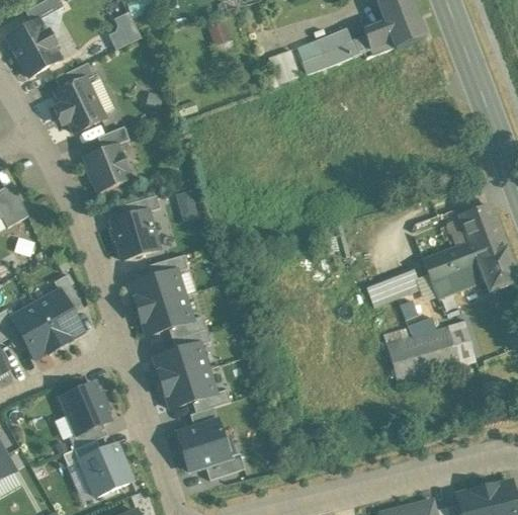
[(42,0),(24,10),(31,23),(38,19),(64,5),(61,0),(42,0)]
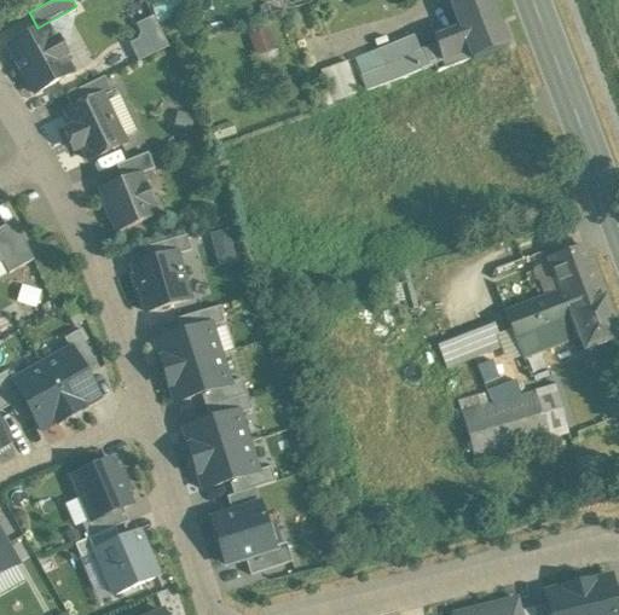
[(451,0),(460,27),(434,36),(437,42),(420,48),(414,51),(415,52),(420,68),(422,67),(434,62),(443,58),(445,65),(472,54),(472,56),(508,42),(508,41),(496,12),(490,0),(451,0)]
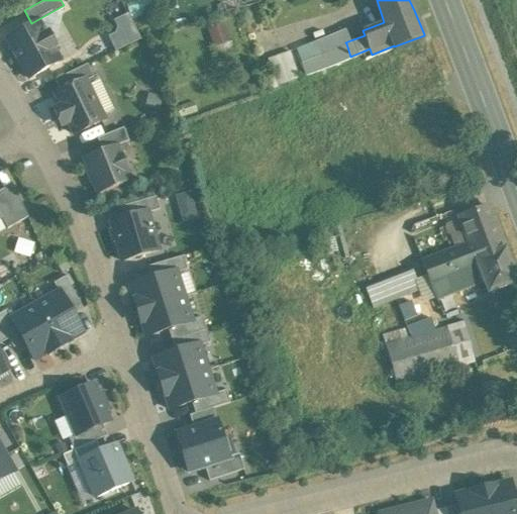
[(31,23),(7,36),(28,76),(61,59),(53,45),(56,44),(47,31),(45,32),(38,19),(31,23)]
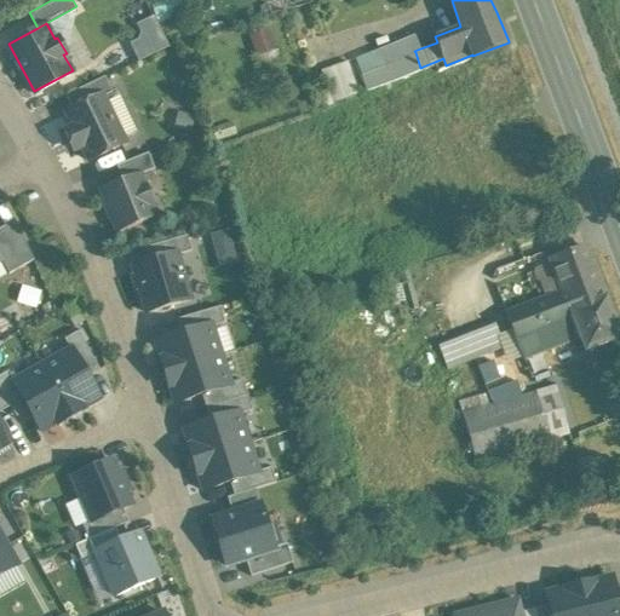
[(252,30),(257,49),(271,45),(265,27),(252,30)]
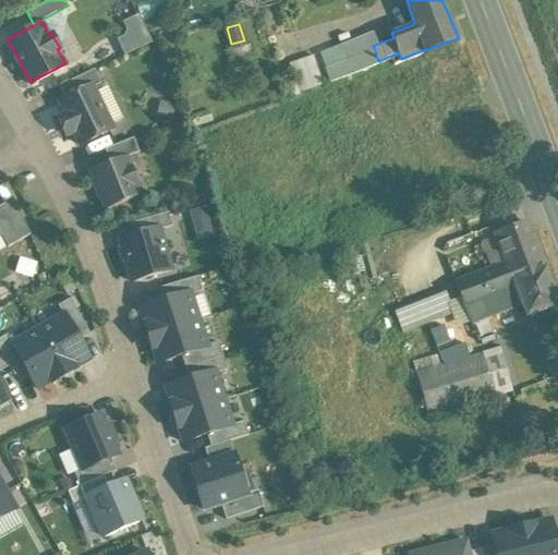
[(373,29),(340,43),(346,58),(374,47),(373,46),(378,44),(373,29)]
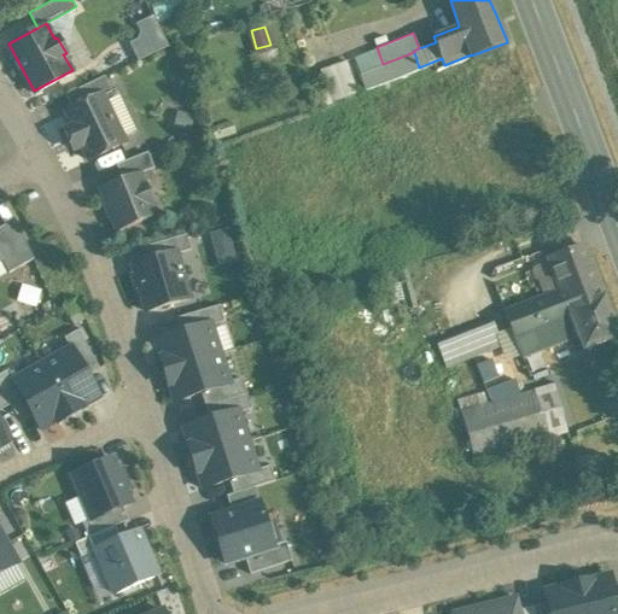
[(507,42),(471,56),(482,83),(494,112),(529,98),(507,41),(507,42)]
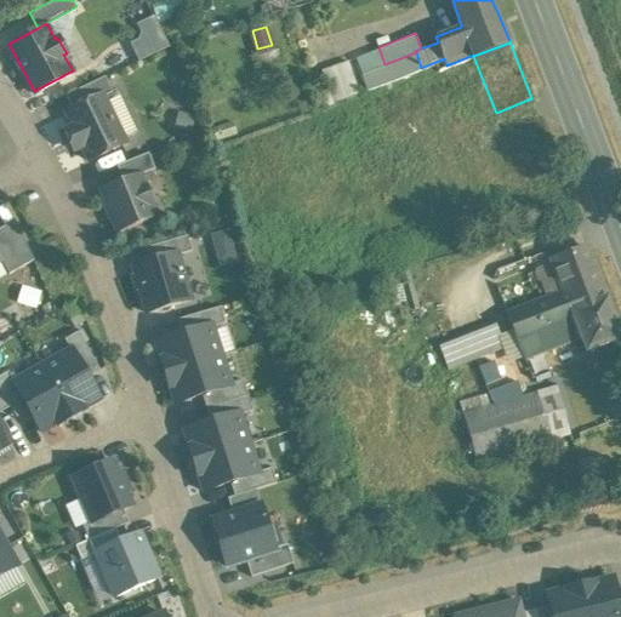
[(385,64),(362,73),(368,89),(398,78),(421,68),(416,52),(385,64)]
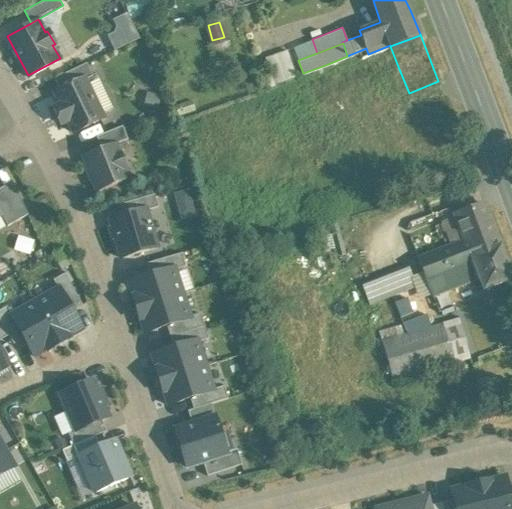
[(361,56),(369,77),(371,80),(399,69),(390,46),(390,45),(368,54),(361,56)]
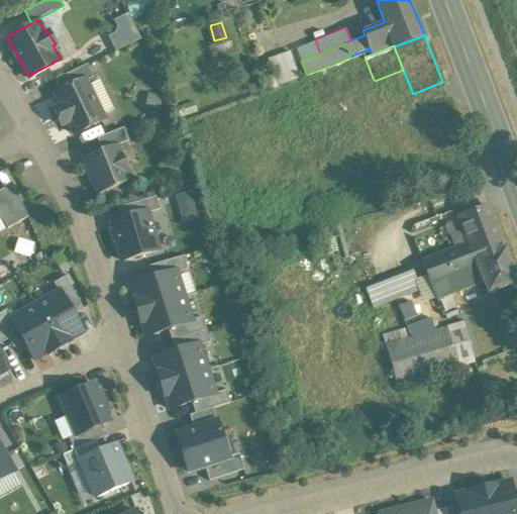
[(290,49),(267,57),(276,83),(299,76),(290,49)]
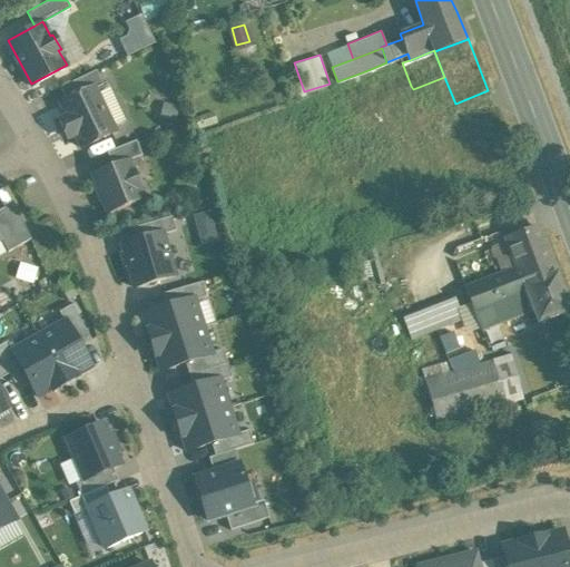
[(400,57),(389,61),(400,90),(411,86),(402,62),(400,57)]
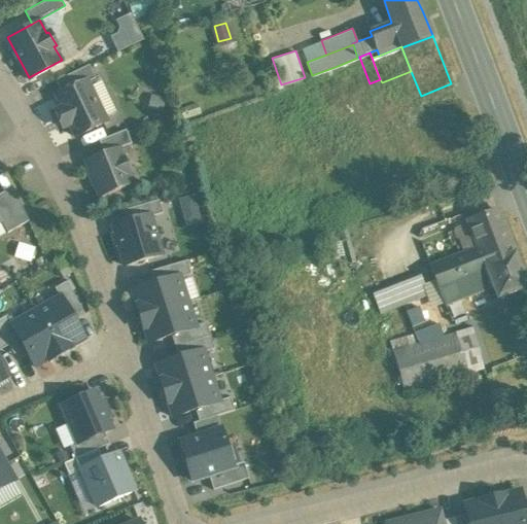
[(89,63),(56,79),(61,92),(86,79),(86,80),(95,76),(89,63)]
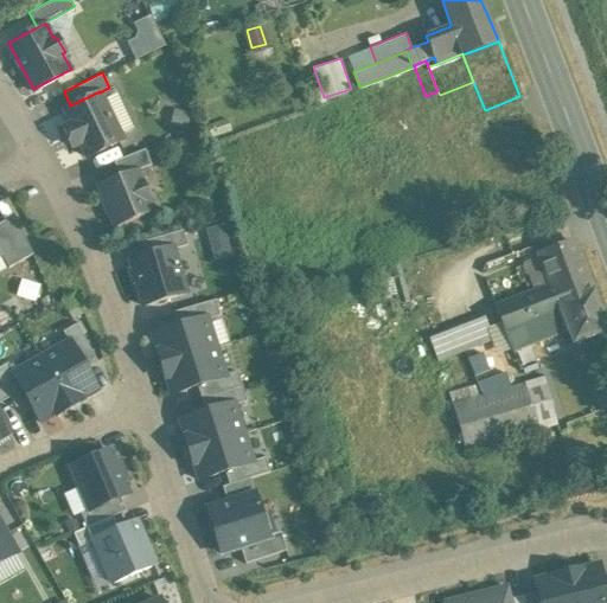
[(70,106),(65,108),(72,123),(64,127),(71,143),(81,140),(88,155),(122,139),(100,92),(100,91),(70,106)]
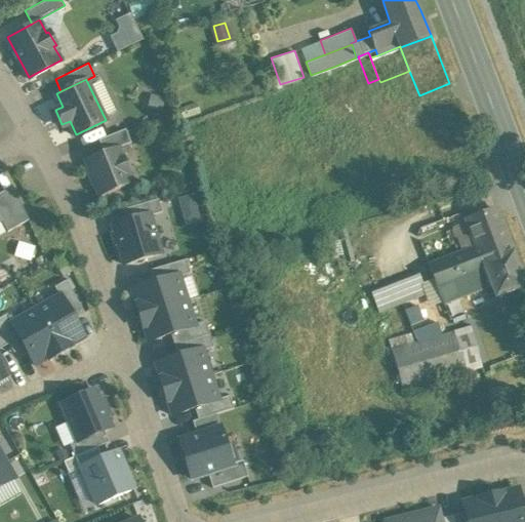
[(125,127),(98,138),(104,152),(119,146),(130,142),(125,127)]
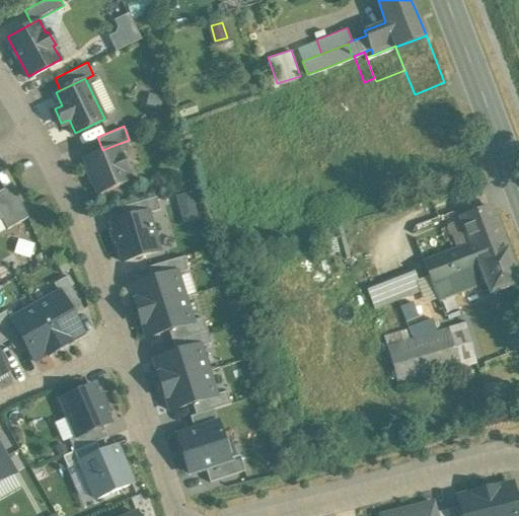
[(102,150),(83,157),(97,193),(132,179),(118,144),(102,150)]
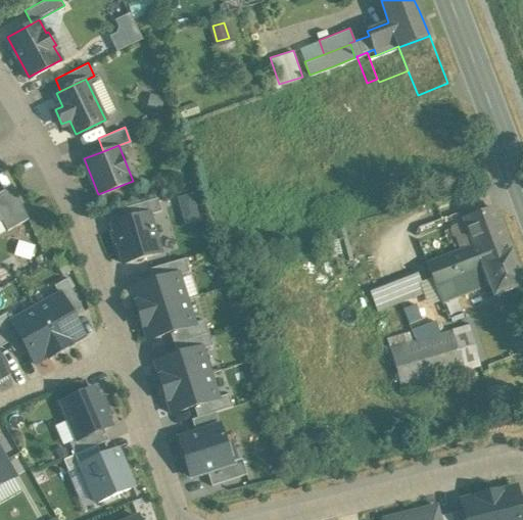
[(20,201),(11,184),(0,190),(0,215),(0,216),(0,217),(7,229),(28,218),(20,201)]
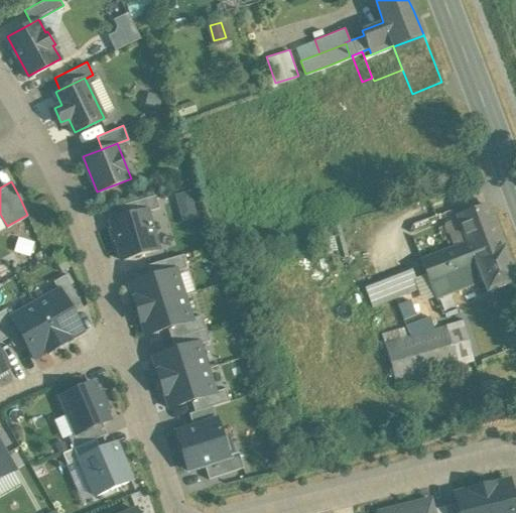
[(188,187),(175,191),(182,216),(196,213),(188,187)]
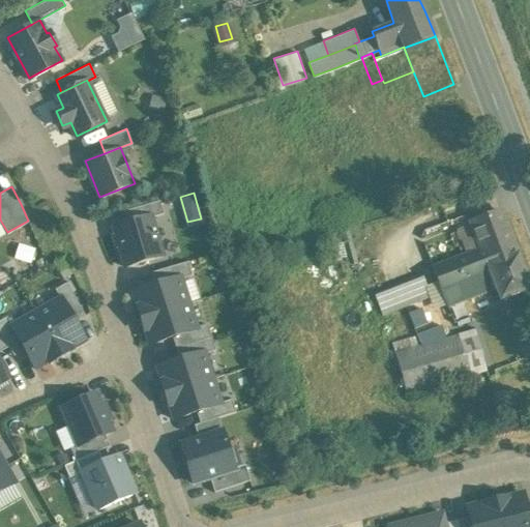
[(529,281),(529,250),(511,202),(474,215),(483,241),(440,258),(450,285),(498,267),(506,290),(529,281)]
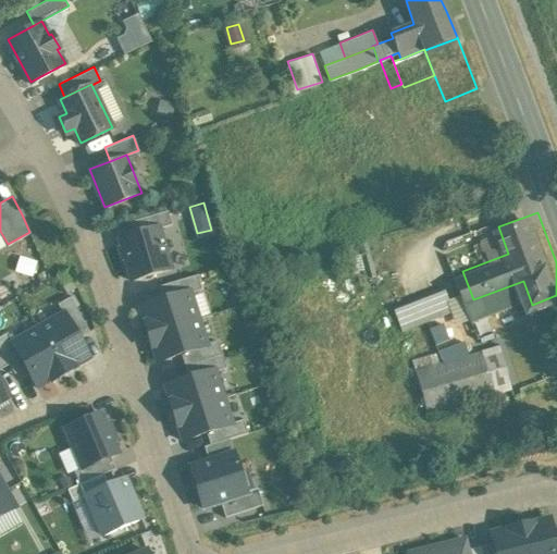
[(122,238),(134,281),(175,269),(162,226),(122,238)]
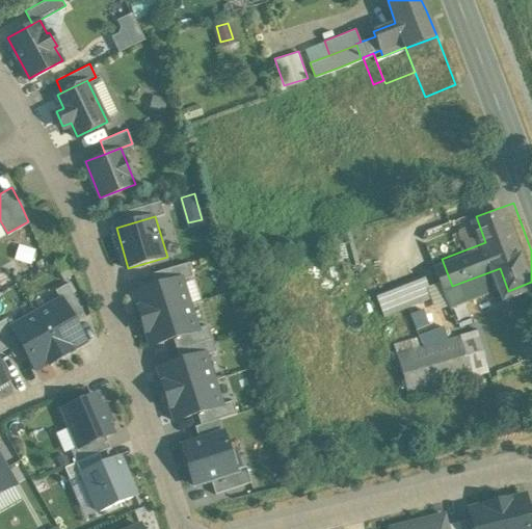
[(429,292),(434,307),(446,302),(440,284),(429,287),(425,274),(375,291),(381,309),(429,292)]
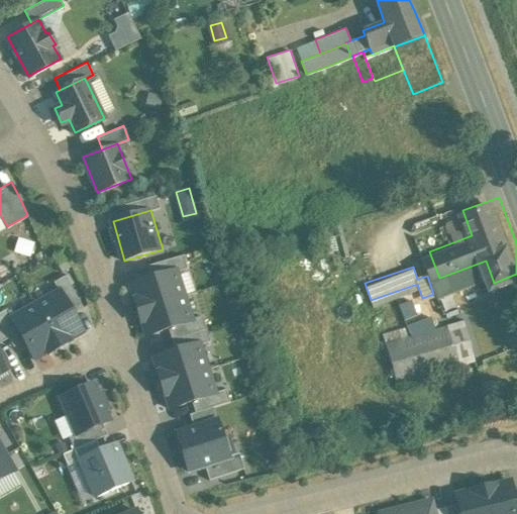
[(176,270),(129,285),(137,309),(184,295),(176,270)]
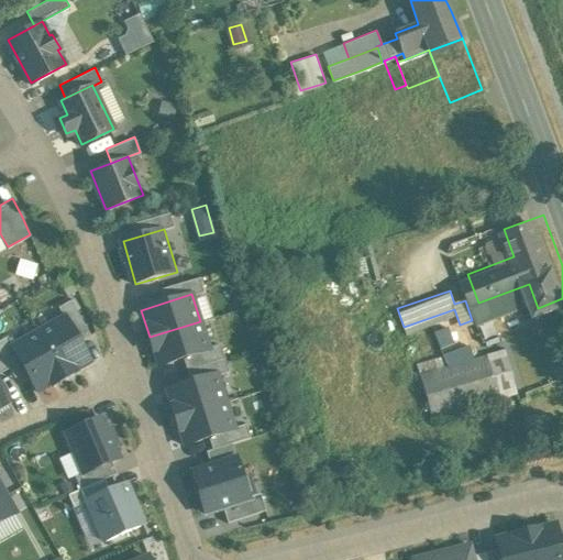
[(62,304),(65,311),(81,341),(94,335),(74,297),(62,304)]
